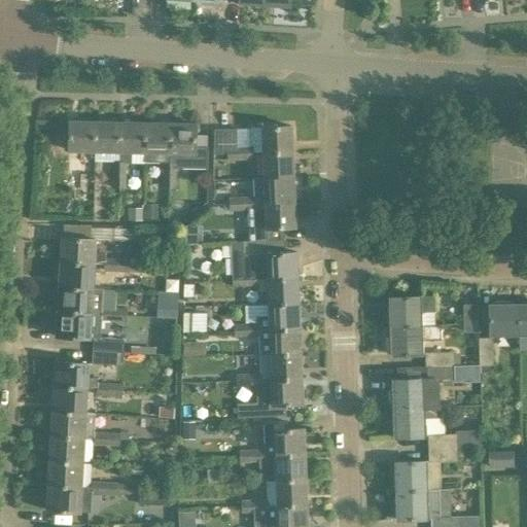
[(68,149),(69,149),(69,161),(68,161),(67,186),(80,186),(80,162),(94,162),(95,121),(69,120),(68,149)]
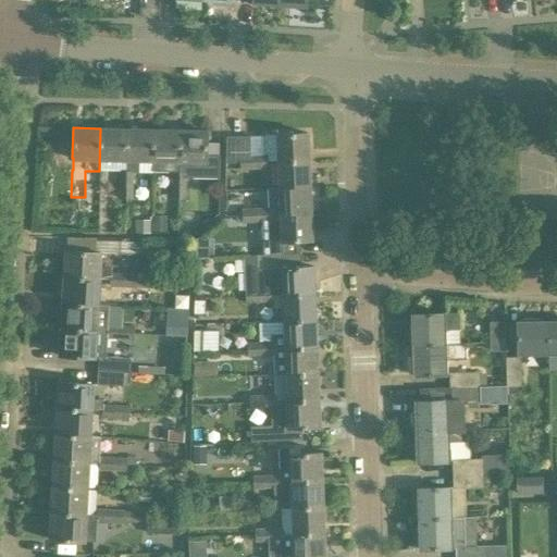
[(99,171),(120,171),(125,171),(126,128),(100,128),(99,171)]
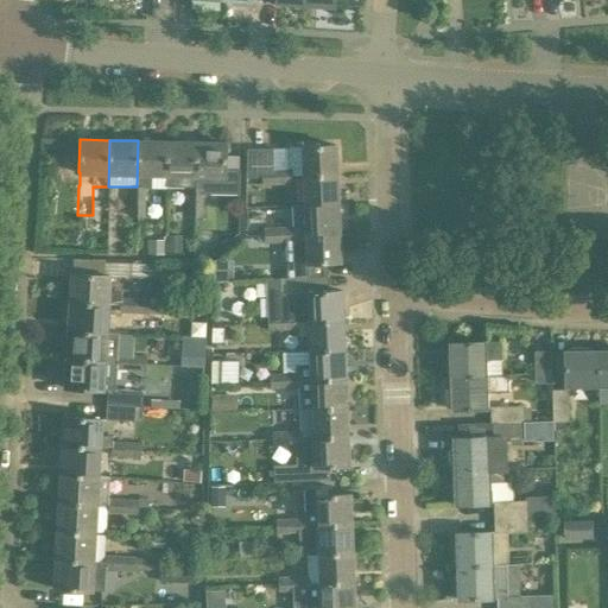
[(137,187),(131,187),(131,198),(137,198),(137,202),(145,203),(145,189),(151,189),(151,173),(166,175),(168,141),(138,140),(137,187)]
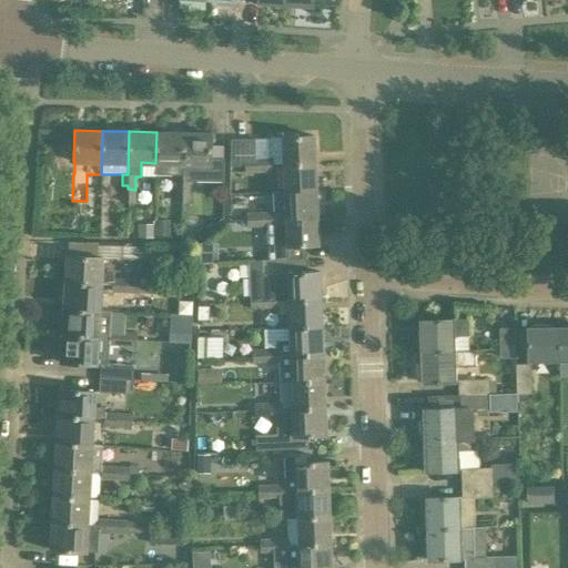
[(183,132),(156,132),(155,163),(155,174),(175,174),(182,174),(183,132)]
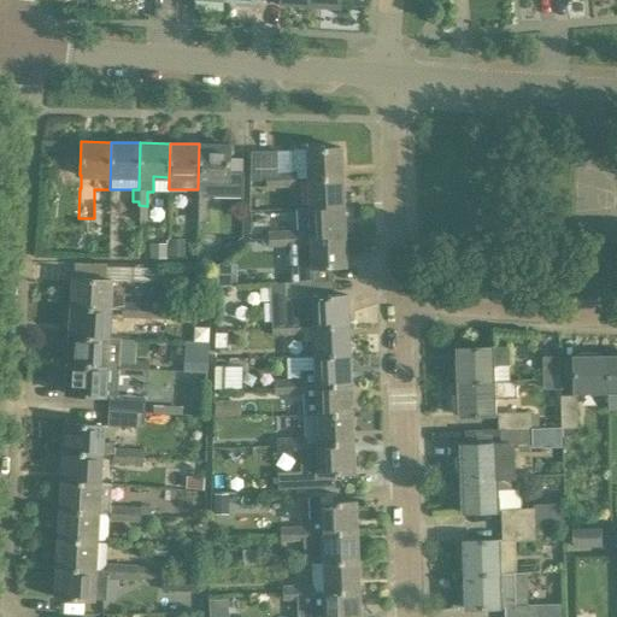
[(191,189),(191,203),(198,203),(198,207),(206,207),(206,197),(244,198),(244,171),(229,171),(229,145),(199,144),(198,189),(191,189)]
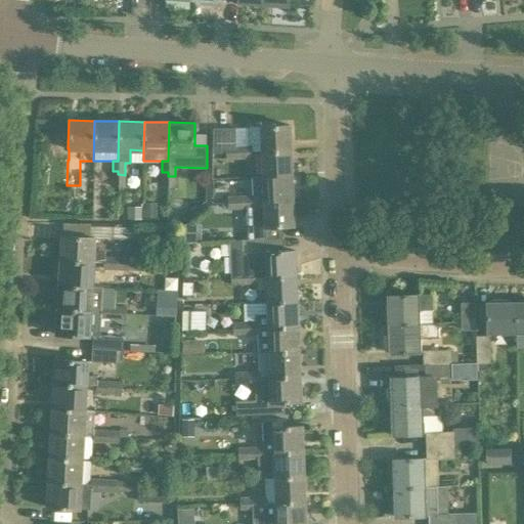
[(261,151),(291,150),(290,125),(260,126),(261,151)]
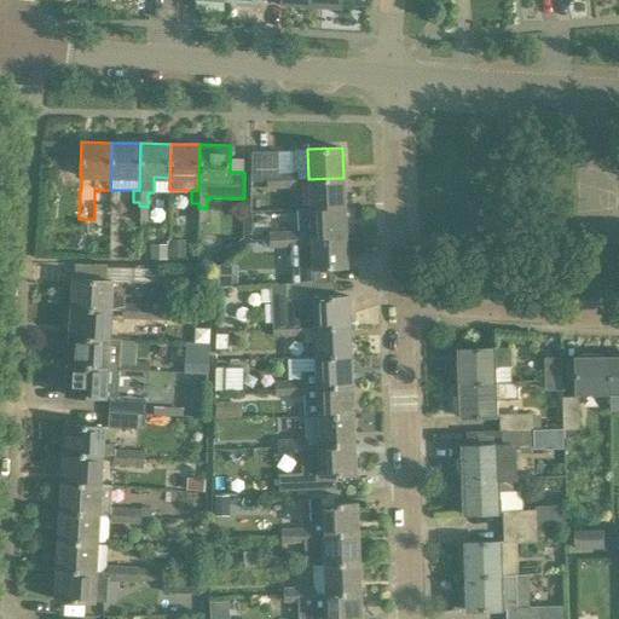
[(267,181),(267,189),(281,187),(281,180),(284,180),(284,172),(278,173),(278,151),(252,151),(252,181),(267,181)]
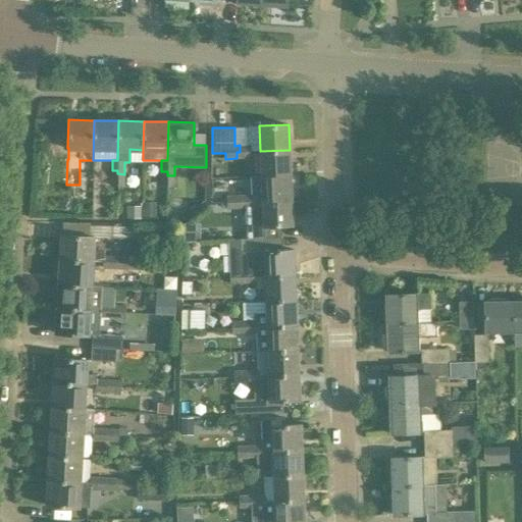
[(251,158),(250,145),(240,145),(240,152),(237,152),(237,158),(251,158)]
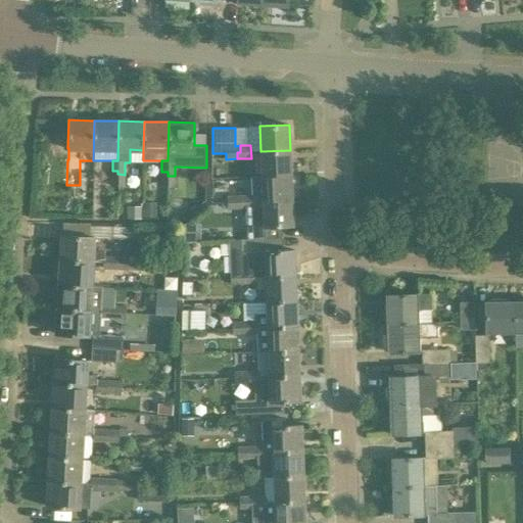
[(290,150),(260,151),(262,176),(290,175),(290,150)]
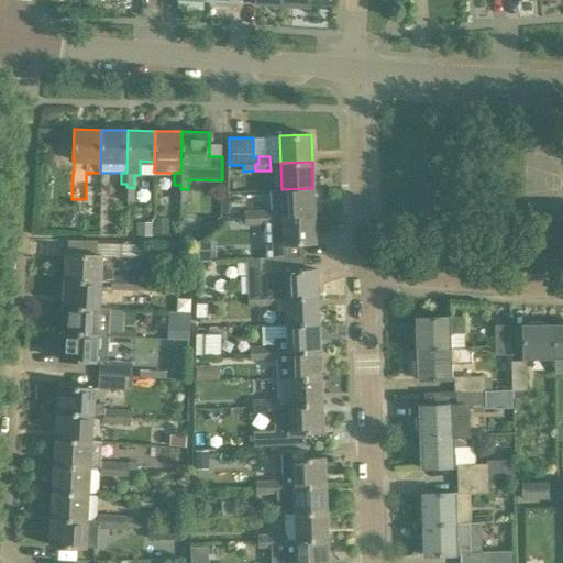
[(127,184),(121,184),(120,201),(127,201),(134,201),(134,188),(127,187),(127,184)]
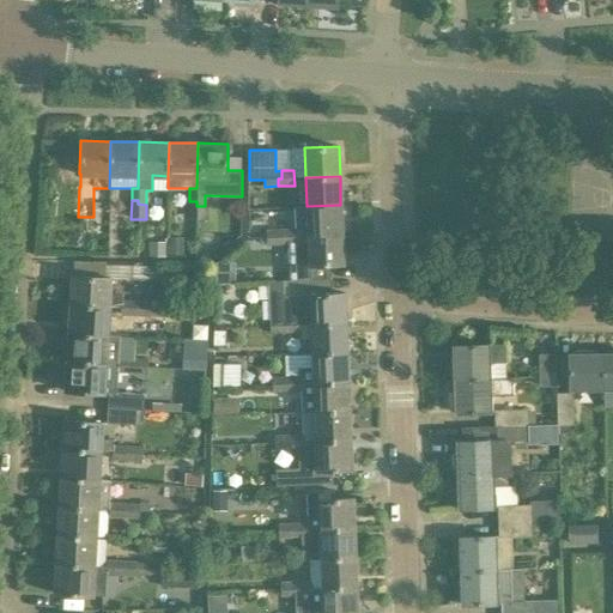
[(190,201),(189,201),(189,219),(196,219),(205,219),(205,206),(196,206),(196,201),(190,201)]
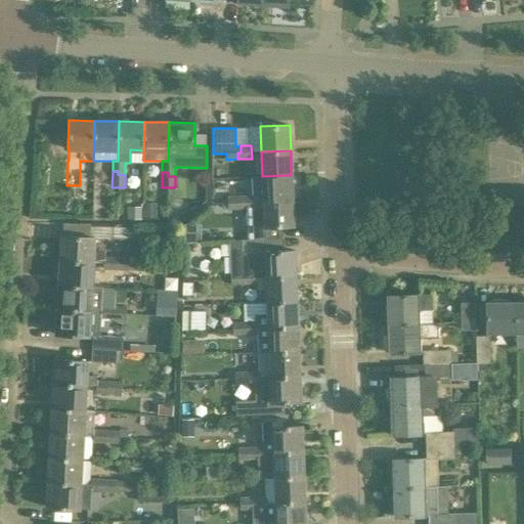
[(291,175),(262,176),(262,177),(252,177),(253,195),(253,201),(292,200),(291,175)]
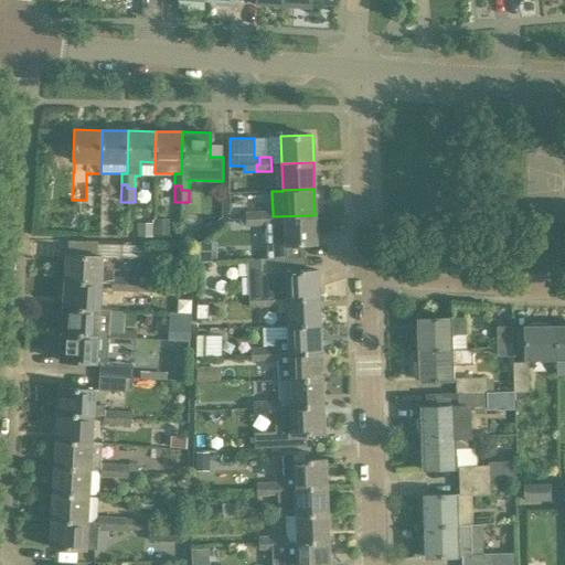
[(245,212),(245,224),(257,223),(257,217),(262,217),(260,211),(245,212)]
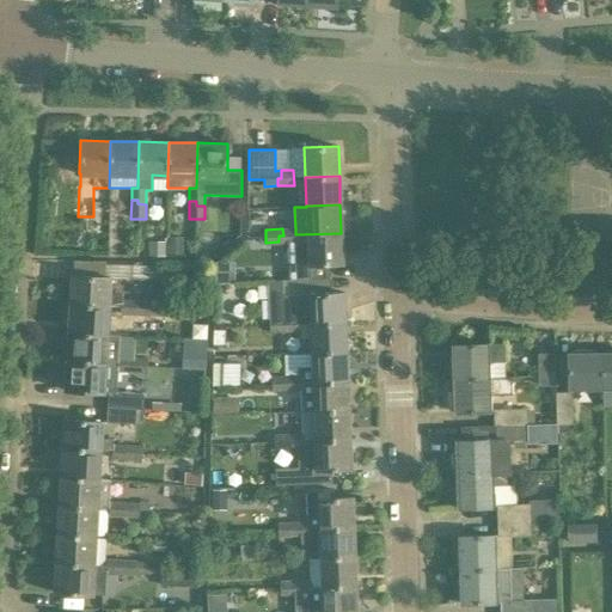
[(297,242),(298,280),(330,279),(329,263),(342,263),(341,233),(295,234),(295,228),(282,228),(283,236),(279,236),(279,242),(297,242)]
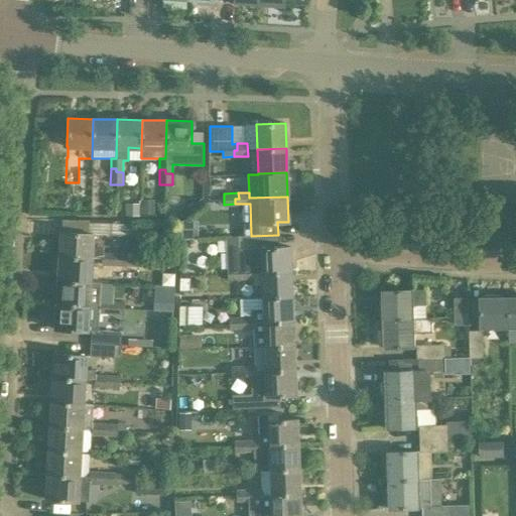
[(154,215),(154,200),(142,200),(142,215),(154,215)]
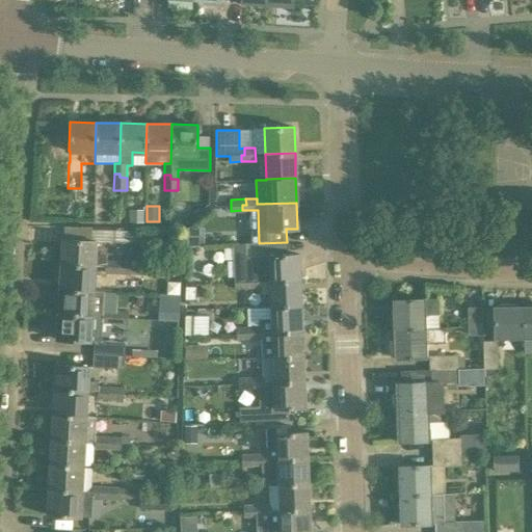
[(144,210),(129,210),(129,221),(143,222),(144,210)]
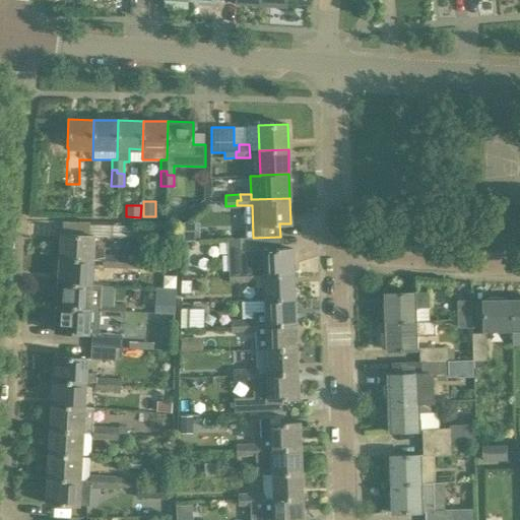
[(89,223),(88,235),(62,233),(60,258),(92,260),(103,261),(102,267),(113,268),(113,261),(117,262),(117,256),(104,255),(104,250),(92,249),(93,237),(133,239),(134,226),(89,223)]
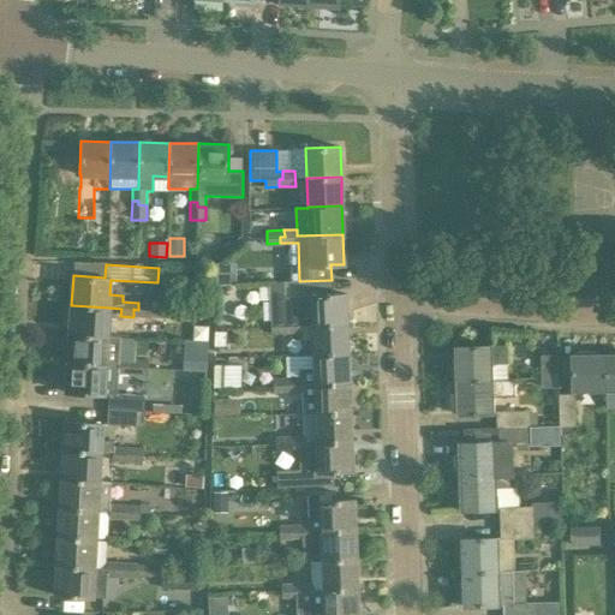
[(291,281),(284,281),(285,320),(270,320),(272,326),(314,324),(347,323),(346,292),(332,293),(332,280),(299,281),(291,281)]
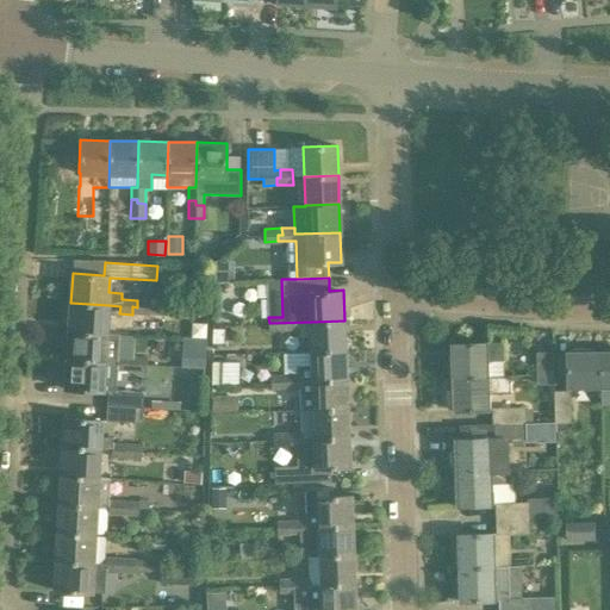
[(150,309),(170,310),(170,299),(150,299),(150,300),(150,309)]
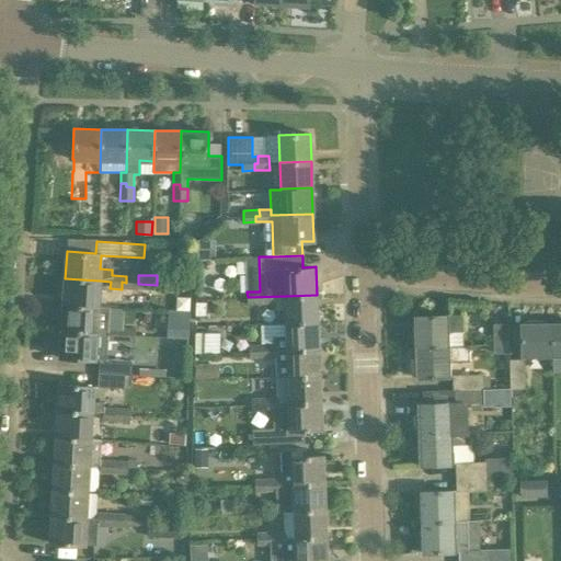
[(138,289),(138,284),(138,276),(126,276),(126,283),(122,282),(122,289),(138,289)]
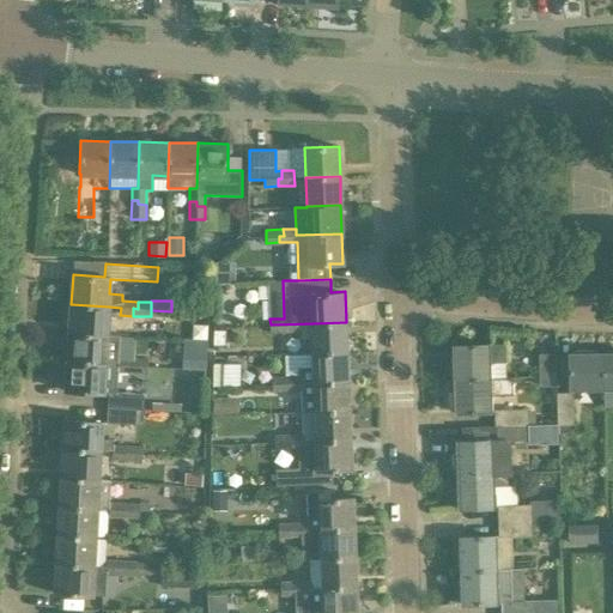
[(70,333),(107,335),(109,307),(71,304),(70,333)]
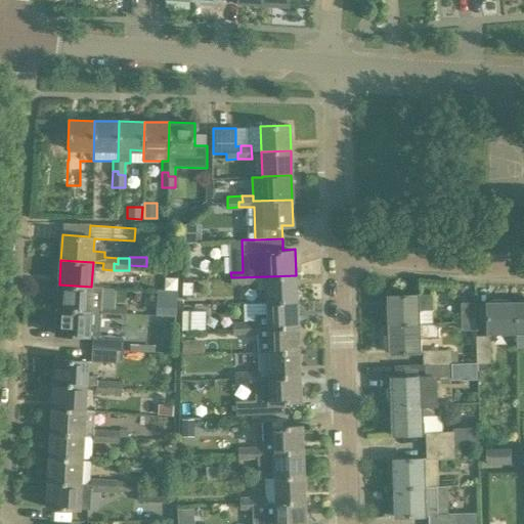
[(268,302),(297,301),(296,275),(267,276),(231,277),(231,286),(242,285),(257,285),(257,291),(267,291),(268,302)]
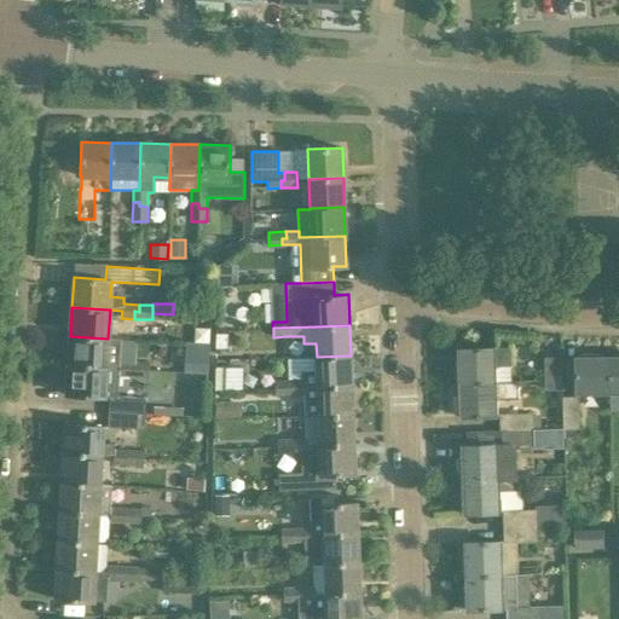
[(227,348),(227,334),(217,334),(217,348),(227,348)]
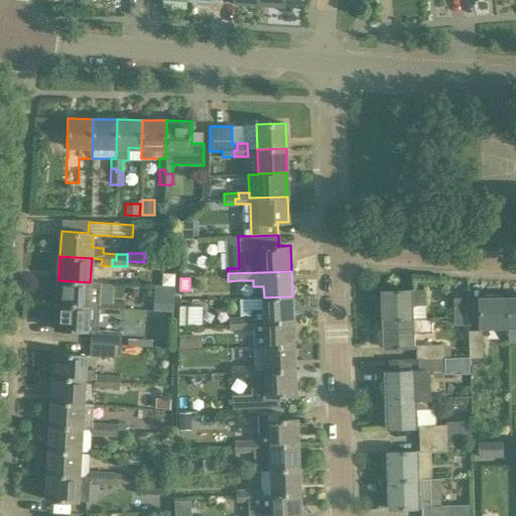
[(57,303),(56,304),(89,306),(98,306),(99,300),(100,300),(101,283),(90,282),(58,280),(58,282),(54,285),(54,300),(57,303)]
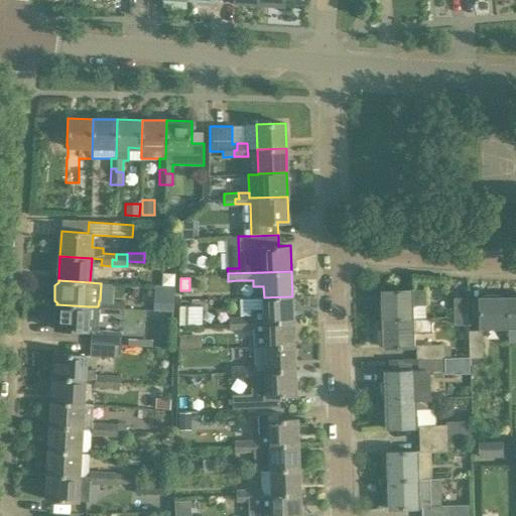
[(174,286),(156,285),(155,310),(174,311),(174,286)]
